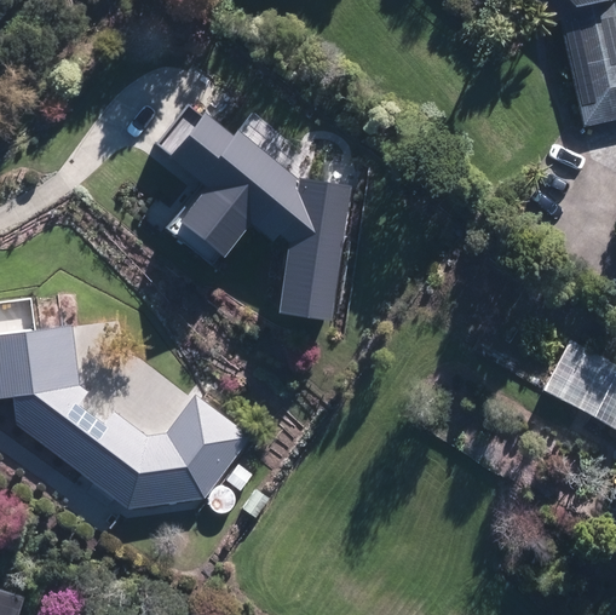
[(481,0),(489,7),(493,0),(536,0),(542,5),(571,134),(615,124),(615,64),(612,65),(600,5),(605,0),(481,0)]
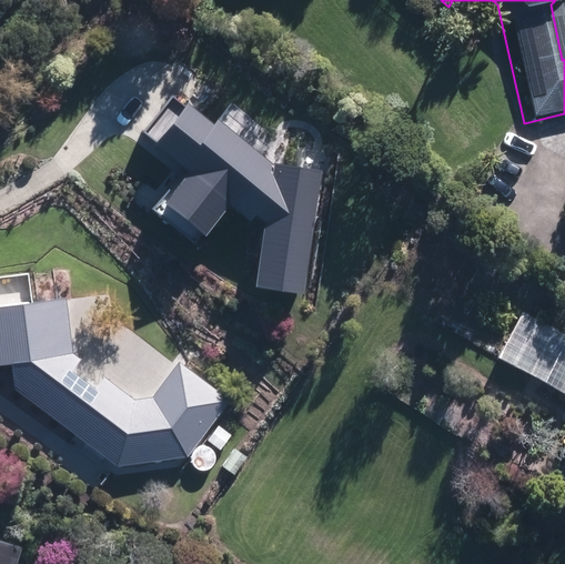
[(254,289),(302,295),(319,175),(272,169),(217,127),(211,132),(171,101),(143,137),(192,174),(165,209),(203,238),(228,205),(262,232),(254,289)]
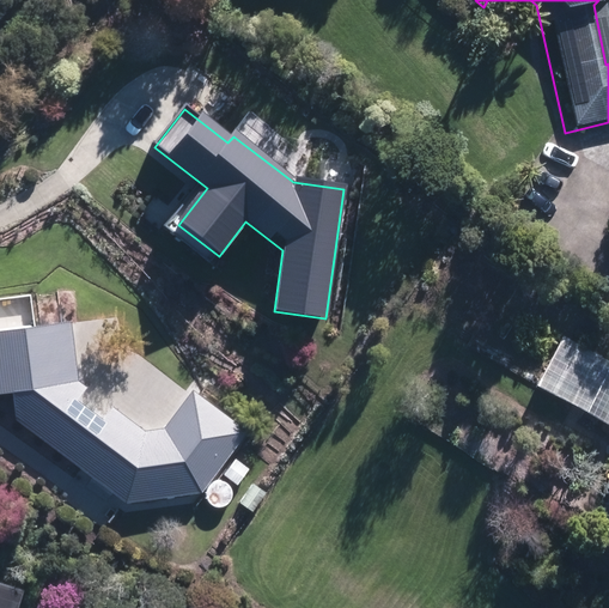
[(0,393),(19,390),(18,421),(127,504),(203,493),(247,433),(193,391),(164,429),(146,431),(78,380),(72,321),(28,324),(0,329),(0,393)]
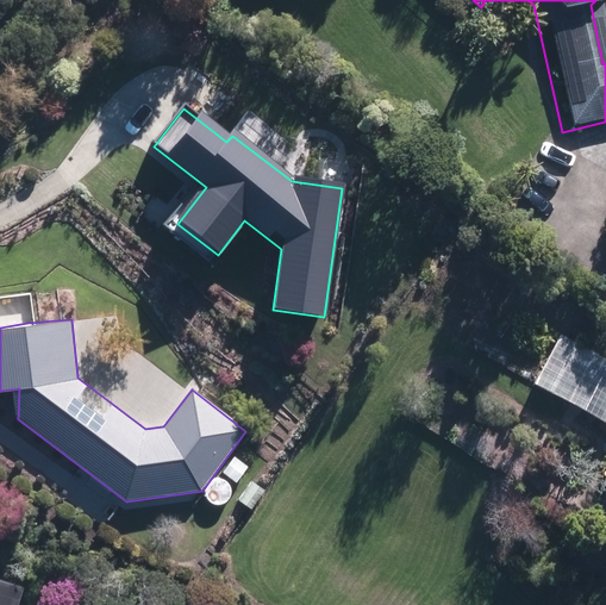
[(605,361),(558,337),(533,384),(605,420),(605,361)]
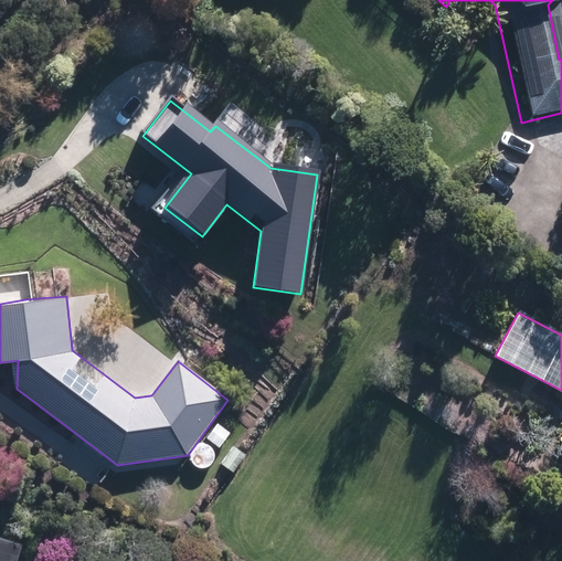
[(21,560),(27,546),(0,536),(0,560),(21,560)]
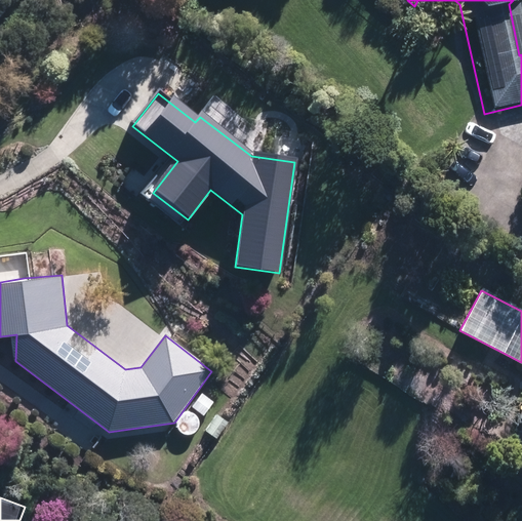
All buildings are outlined.
